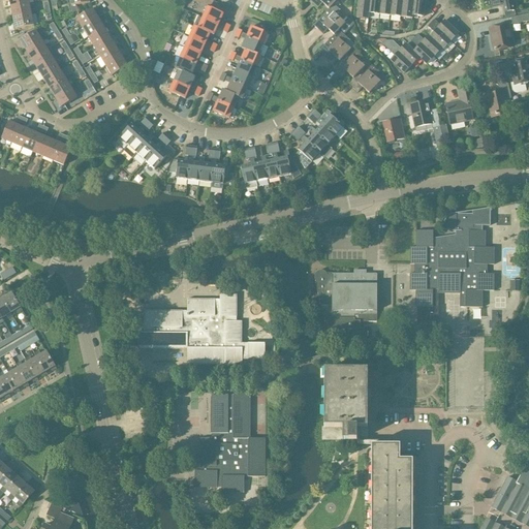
[(334,4),(334,5),(338,0),(308,0),(317,8),(322,3),(329,9),(334,4)]
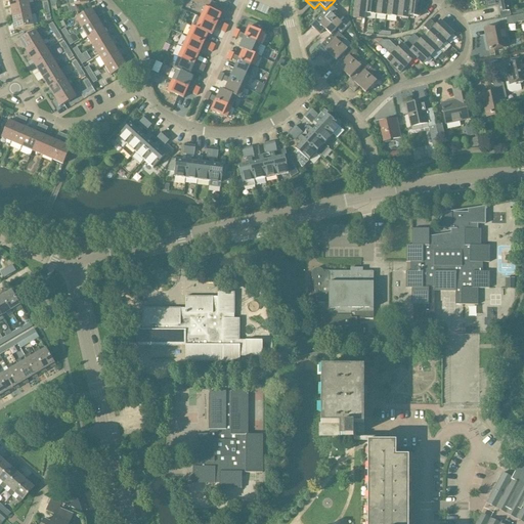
[(364,19),(365,13),(366,1),(365,0),(361,0),(362,0),(359,0),(355,0),(353,18),(364,19)]
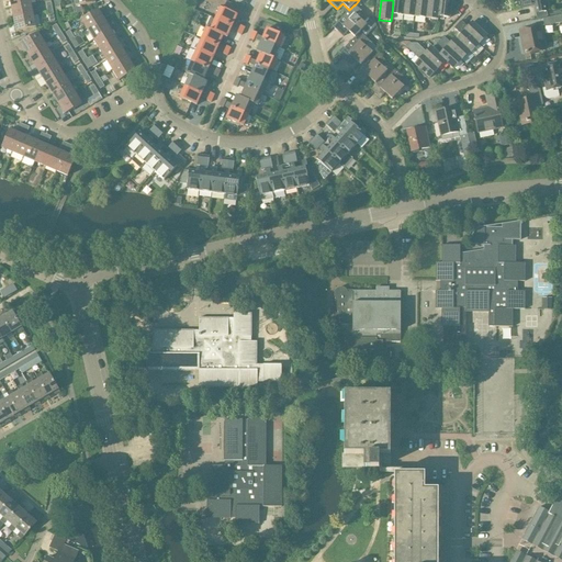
[(392,0),(393,1),(392,14),(403,15),(404,0),(392,0)]
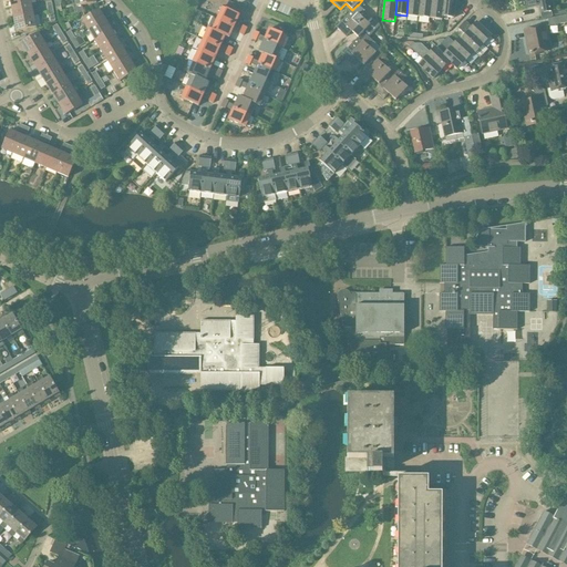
[(408,0),(406,16),(419,18),(420,0),(408,0)]
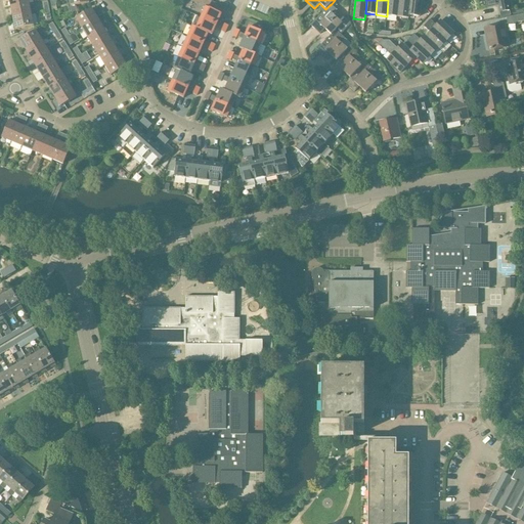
[(397,17),(398,0),(388,0),(387,16),(397,17)]
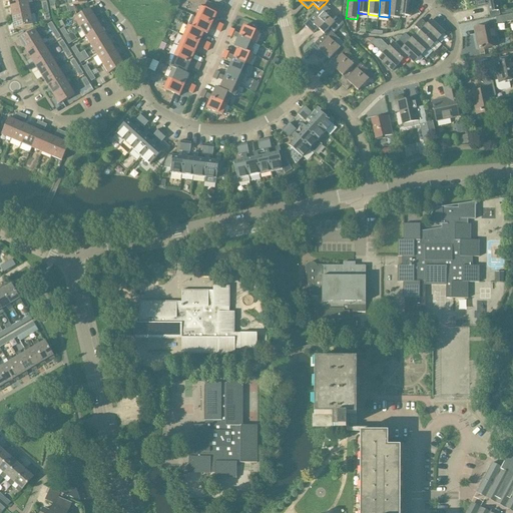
[(400,18),(400,15),(401,0),(390,0),(389,17),(400,18)]
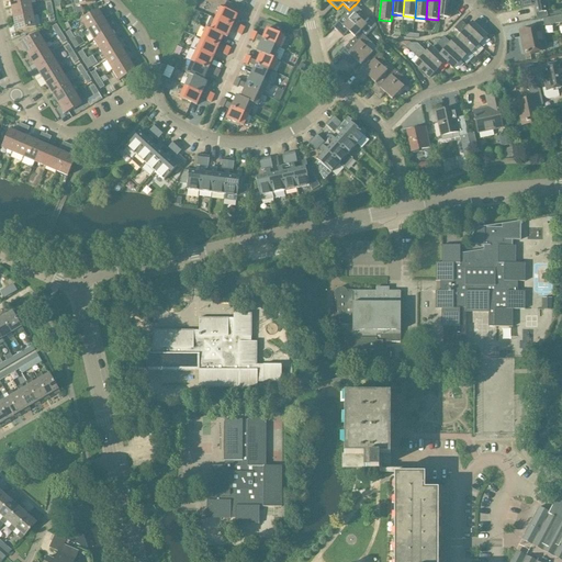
[(439,0),(438,17),(450,18),(451,0),(439,0)]
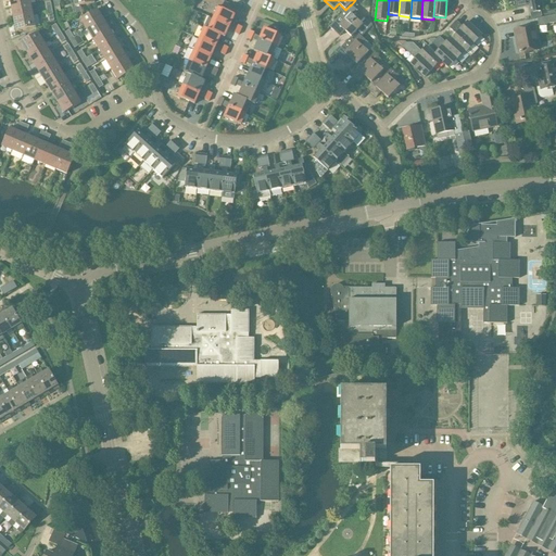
[(540,3),(539,0),(515,0),(517,9),(528,7),(530,14),(544,11),(542,3),(540,3)]
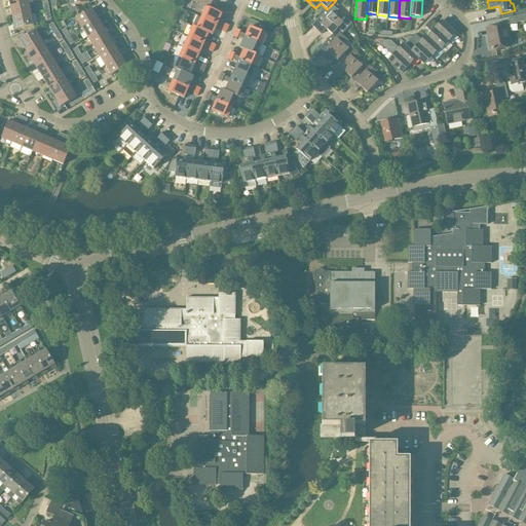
[(12,19),(31,14),(29,4),(10,7),(12,19)]
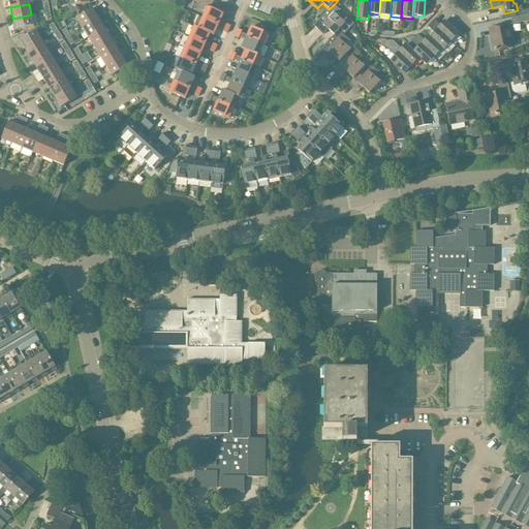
[(328,30),(334,35),(339,31),(345,24),(339,18),(343,13),(334,5),(334,4),(329,9),(313,26),(323,35),(328,30)]
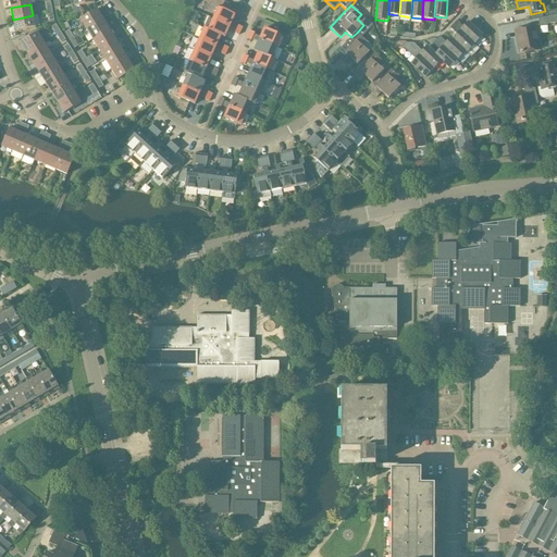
[(235,15),(219,8),(213,19),(231,26),(230,29),(236,32),(238,27),(232,24),(235,15)]
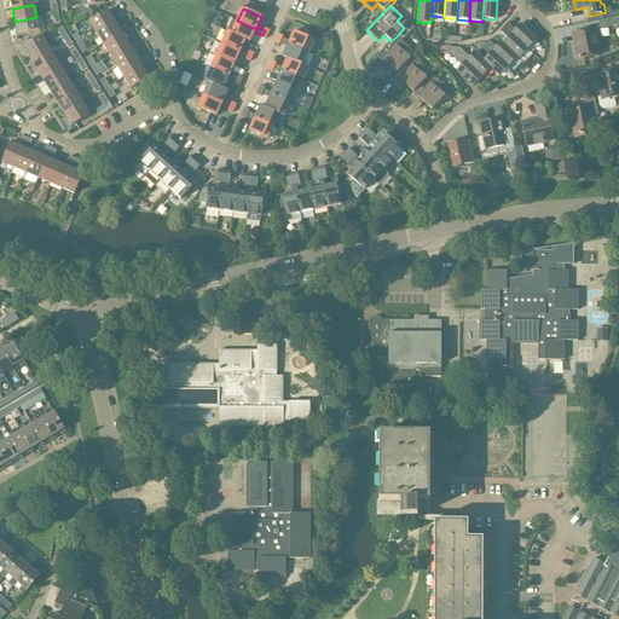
[(97,34),(115,22),(108,11),(90,22),(97,34)]
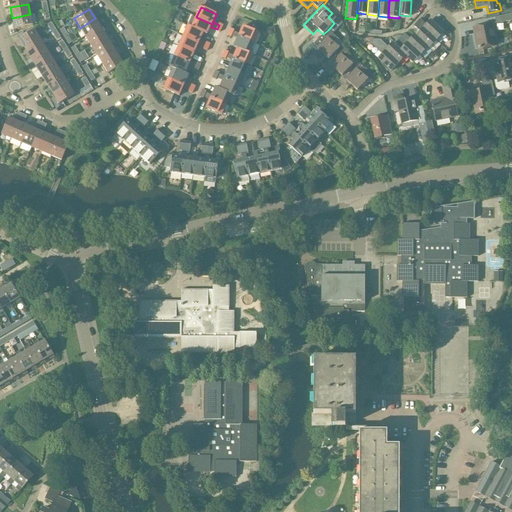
[(32,25),(30,14),(12,18),(15,29),(32,25)]
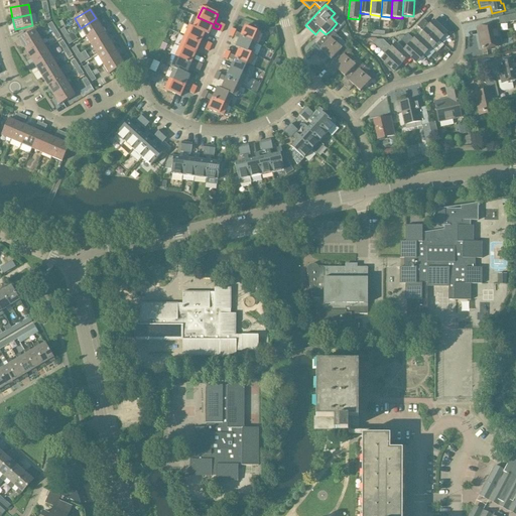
[(509,15),(499,18),(500,24),(511,22),(509,15)]
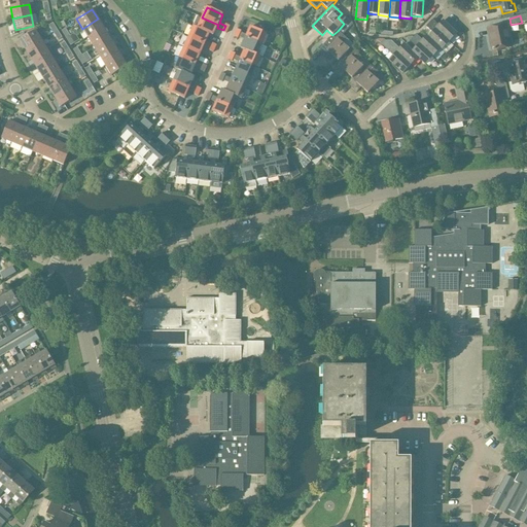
[(202,18),(198,28),(197,28),(209,34),(213,36),(217,28),(218,25),(202,18)]
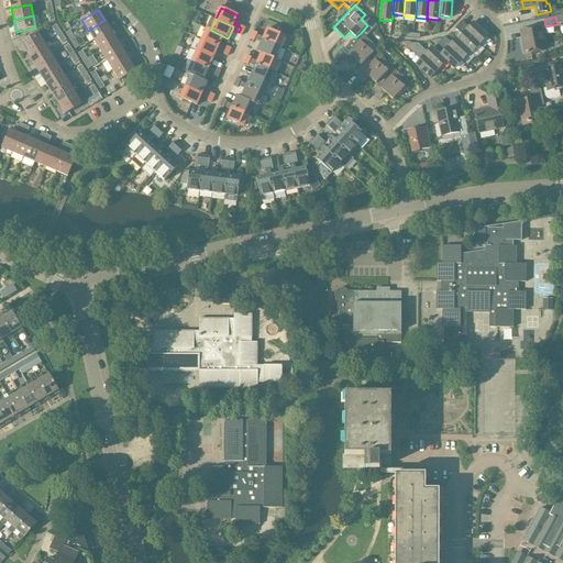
[(94,41),(111,30),(105,20),(88,31),(94,41)]
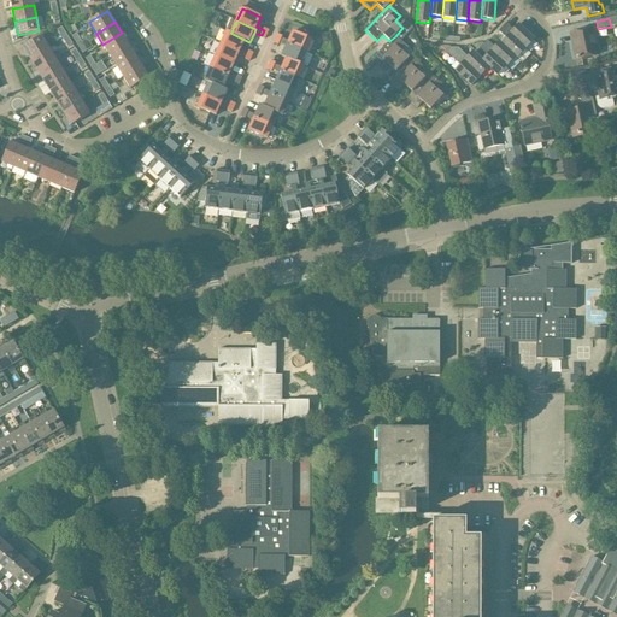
[(506,23),(503,27),(526,50),(535,40),(518,24),(513,30),(506,23)]
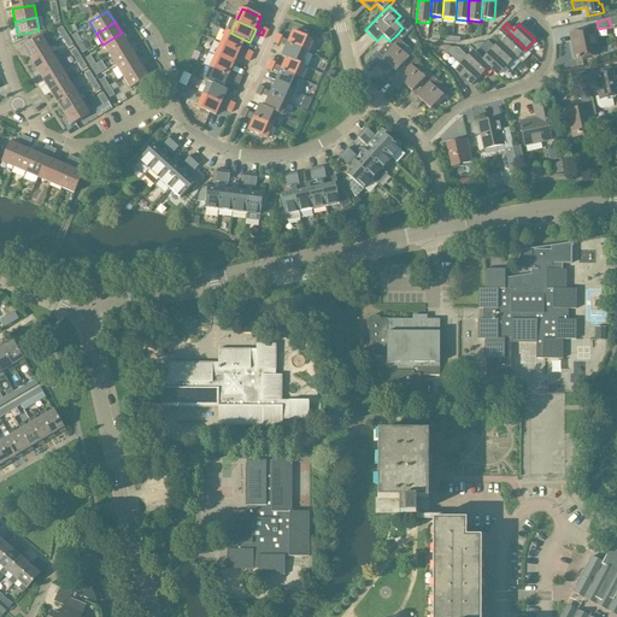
[(516,57),(516,58),(517,59),(526,50),(503,27),(499,31),(506,39),(501,43),(516,57)]
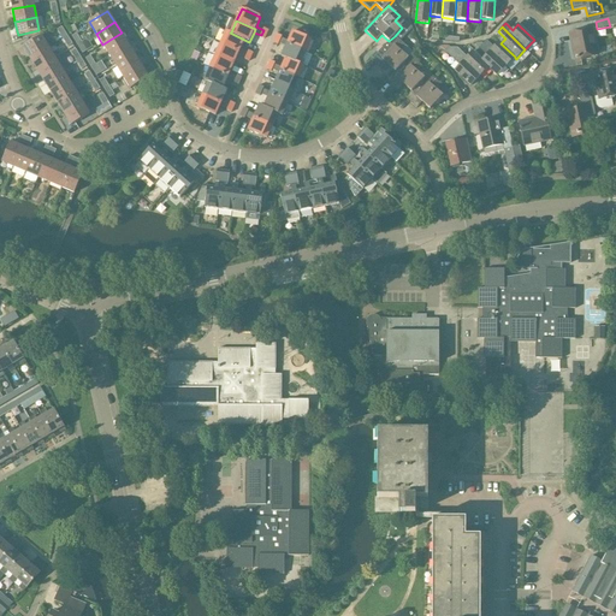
[(63,39),(67,36),(63,28),(58,30),(63,39)]
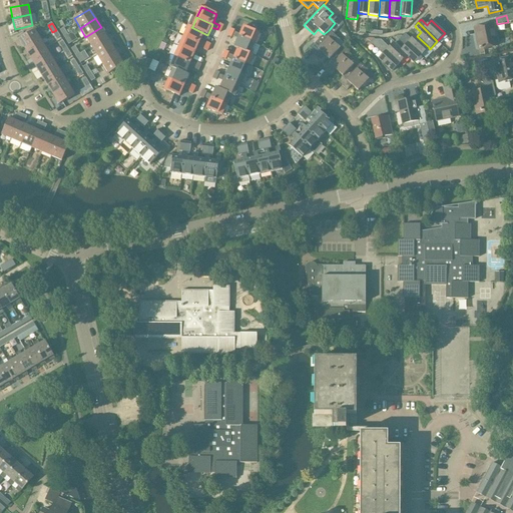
[(493,24),(474,28),(479,50),(498,46),(493,24)]
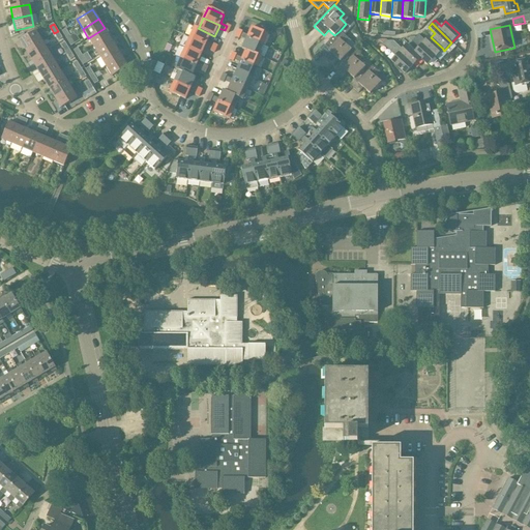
[(195,27),(189,37),(206,45),(205,47),(211,50),(213,46),(207,42),(210,34),(198,28),(199,28),(195,27)]
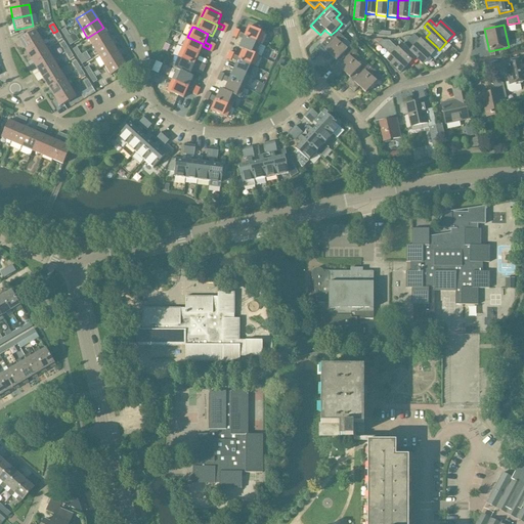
[(249,27),(246,35),(245,38),(260,45),(265,34),(249,27)]
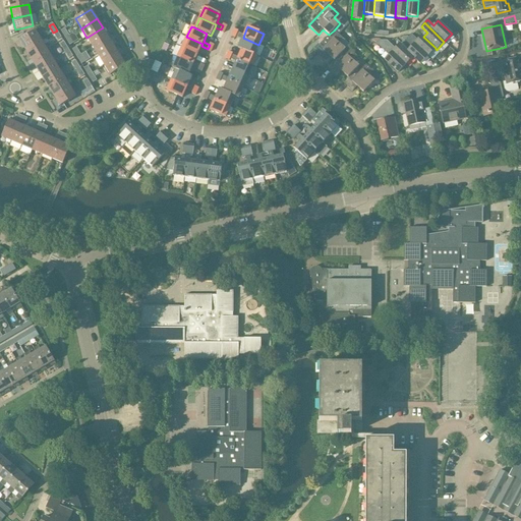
[(93,47),(108,38),(103,27),(87,38),(93,47)]
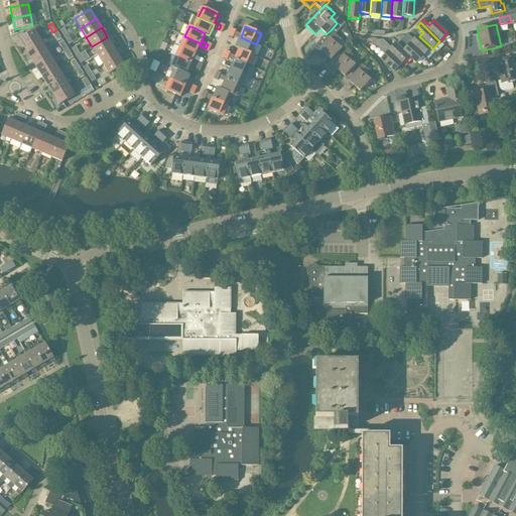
[(60,30),(65,37),(69,35),(65,28),(60,30)]
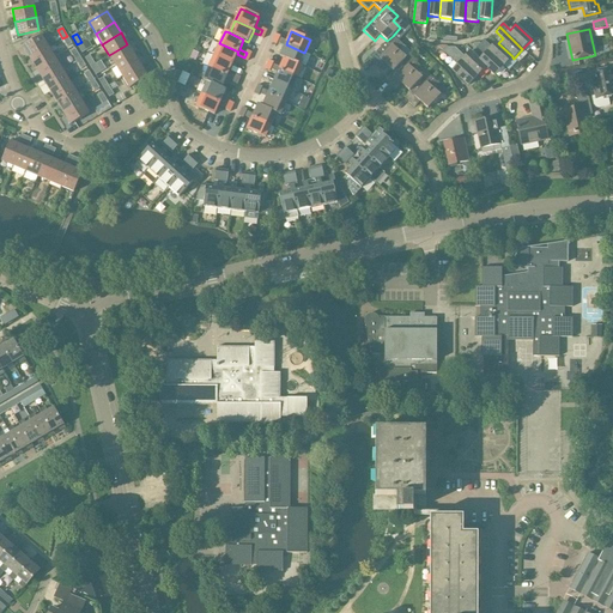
[(30,59),(48,47),(41,36),(23,47),(30,59)]
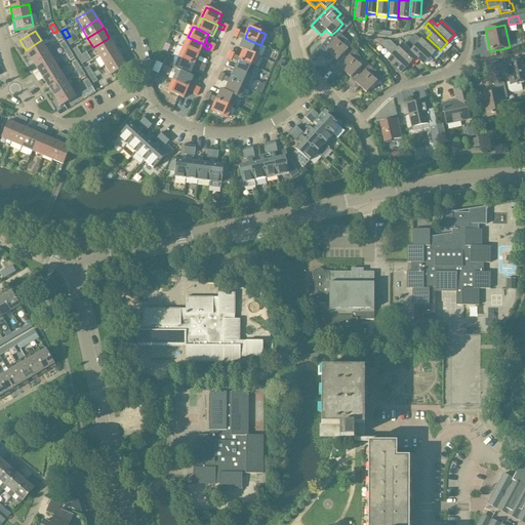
[(62,38),(57,31),(53,33),(58,40),(62,38)]
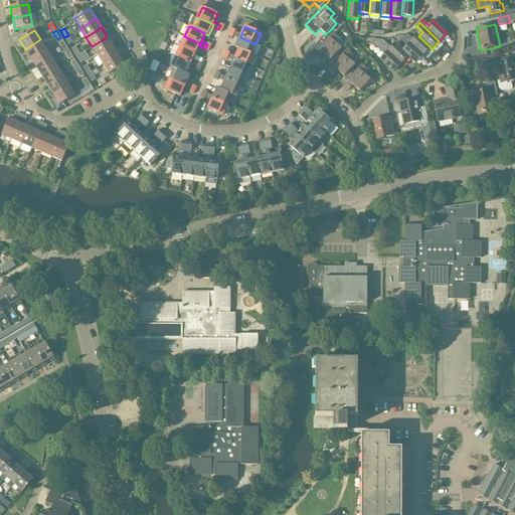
[(324,54),(330,59),(331,59),(341,48),(335,43),(339,38),(330,30),(325,34),(310,50),(320,59),(324,54)]
